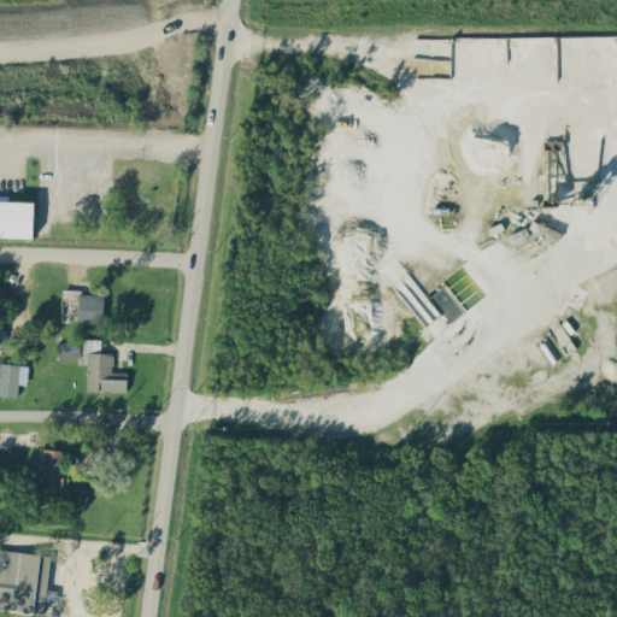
[(0,236),(33,238),(34,201),(10,200),(10,194),(0,194),(0,236)]
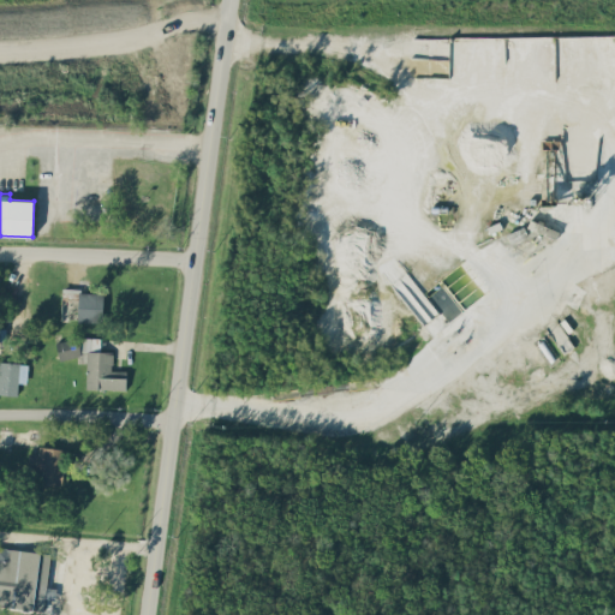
[(556,240),(560,230),(531,221),(527,232),(556,240)]
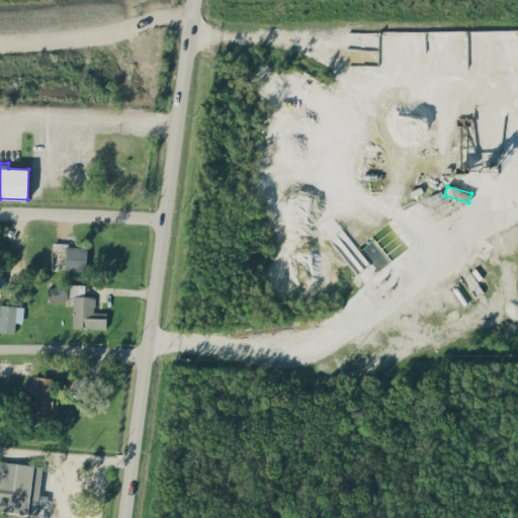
[(66,270),(86,271),(87,246),(67,246),(66,270)]
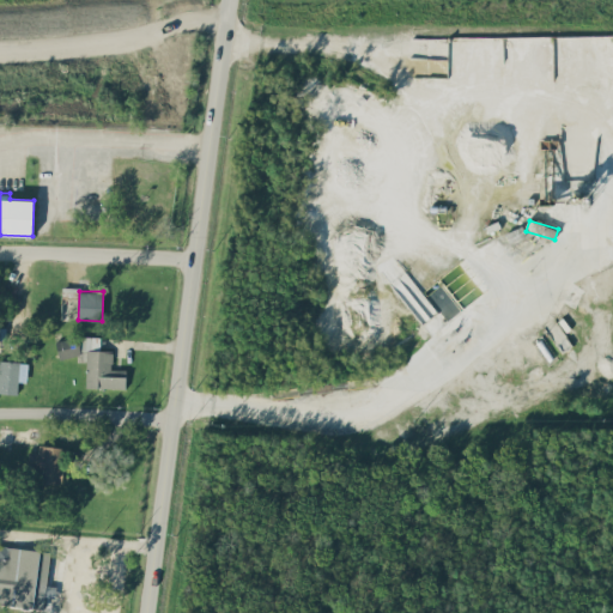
[(126,388),(126,369),(113,369),(113,351),(99,350),(99,338),(58,337),(58,354),(86,354),(86,388),(126,388)]
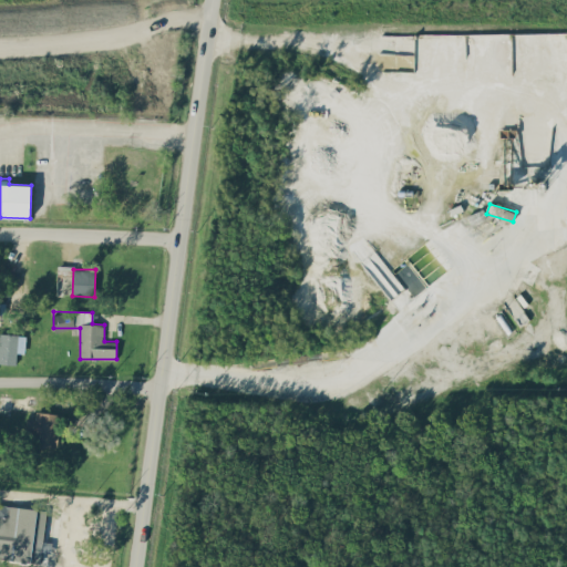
[(18,333),(0,332),(0,363),(17,364),(18,333)]
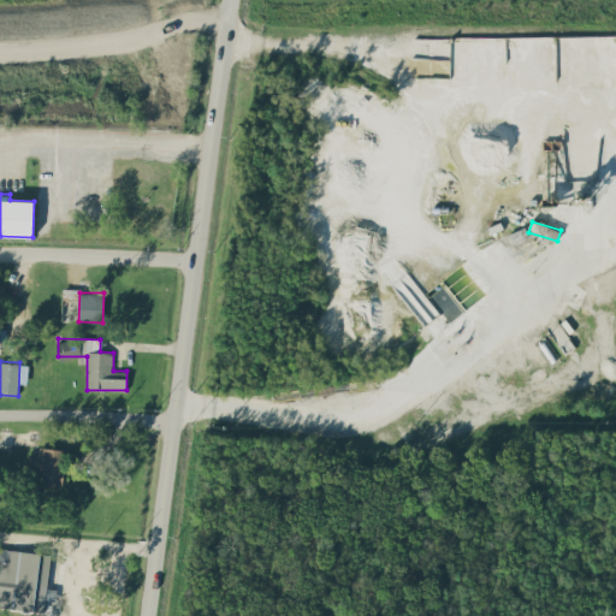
[(63,486),(64,449),(40,448),(39,485),(63,486)]
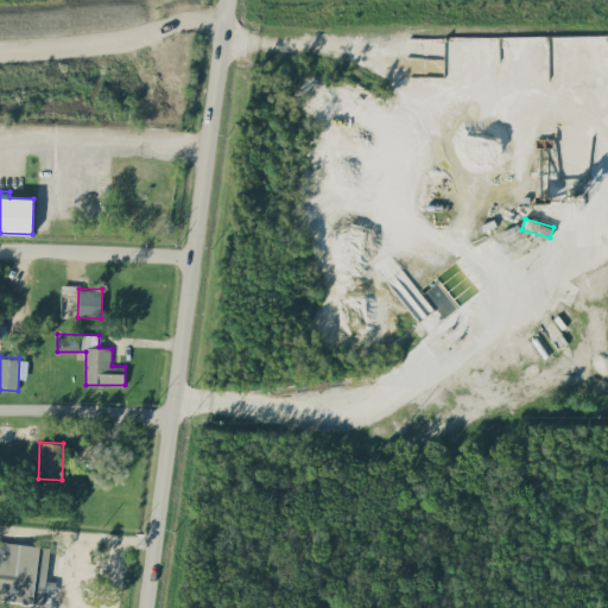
[(38,448),(26,448),(26,466),(38,466),(38,448)]
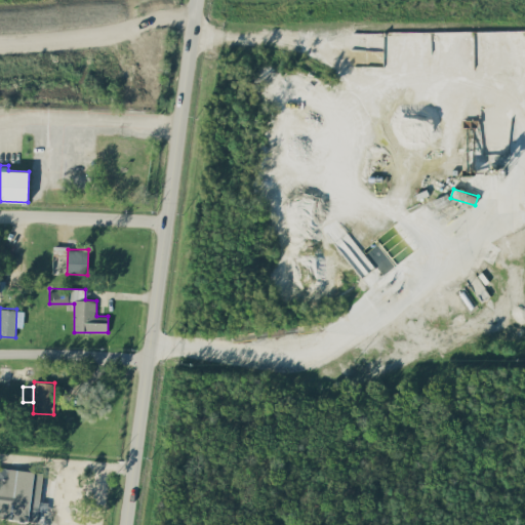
[(11,468),(0,466),(0,481),(10,483),(11,468)]
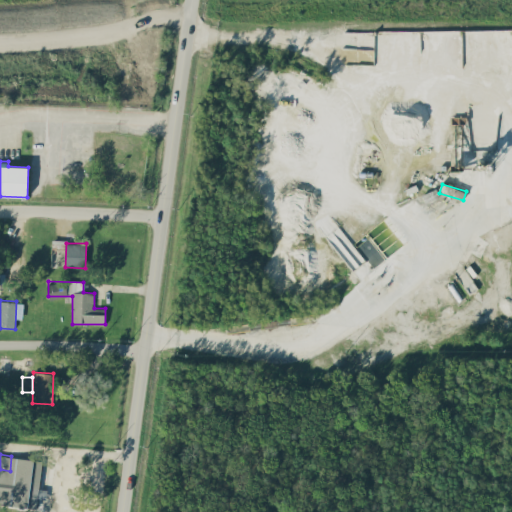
[(9,505),(37,508),(42,461),(14,458),(9,505)]
